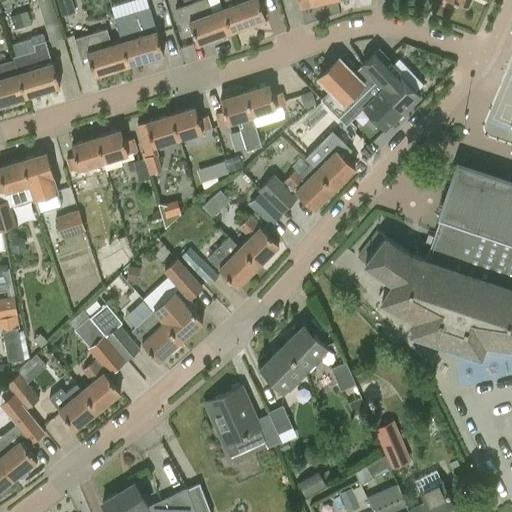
[(76,13),(72,0),(56,0),(61,17),(76,13)]
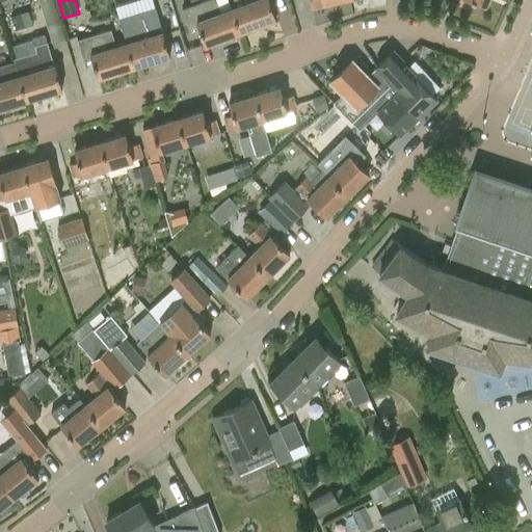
[(192,33),(200,31),(205,46),(241,32),(232,7),(220,12),(215,0),(205,0),(182,8),(192,33)]
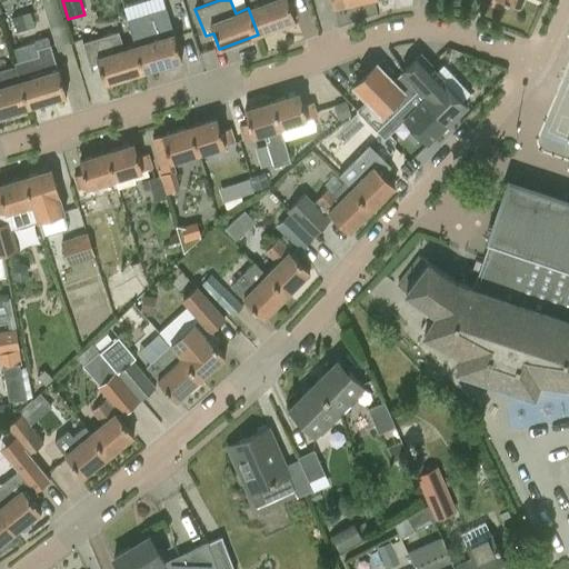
[(250,0),(252,7),(248,8),(258,35),(296,20),(288,0),(250,0)]
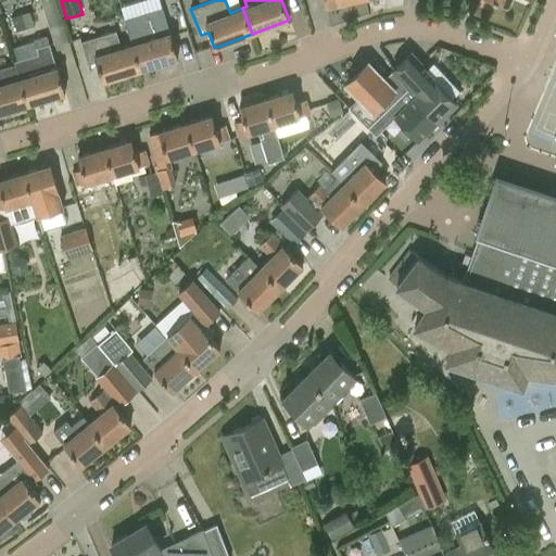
[(479,0),(478,4),(491,10),(494,1),(507,7),(509,0),(479,0)]
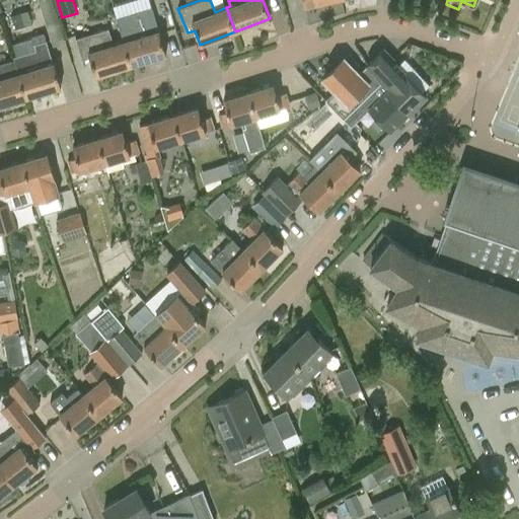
[(119,27),(123,42),(130,65),(166,54),(158,30),(151,8),(139,12),(141,20),(119,27)]
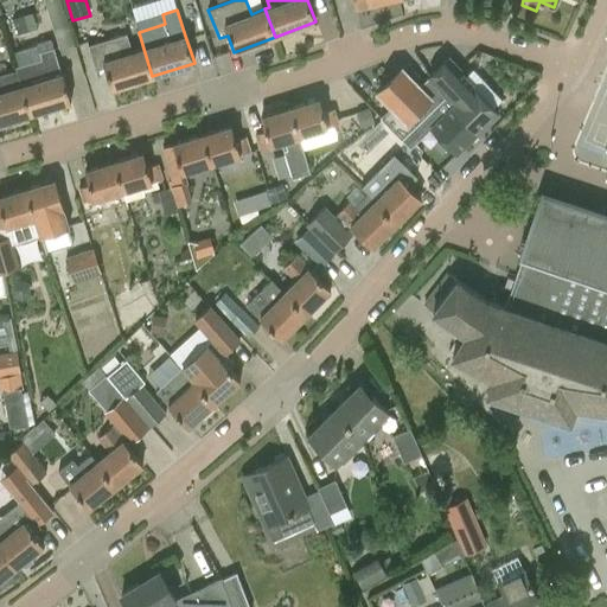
[(32,12),(13,18),(18,33),(38,29),(32,12)]
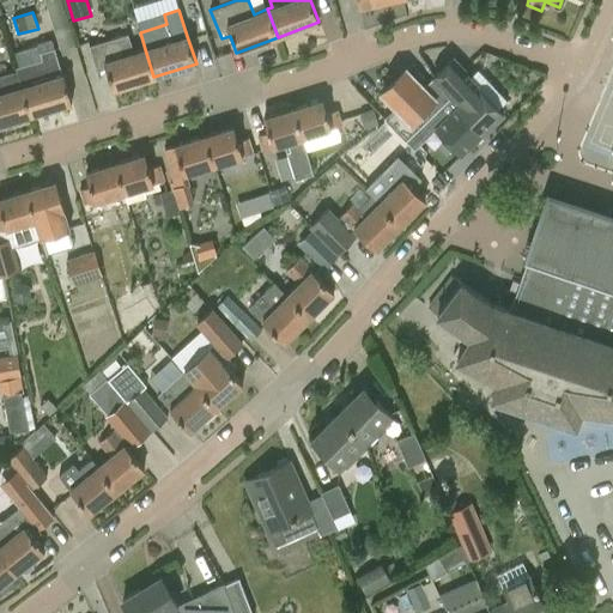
[(111,90),(153,77),(145,49),(134,53),(128,34),(110,38),(89,46),(98,77),(107,74),(111,90)]
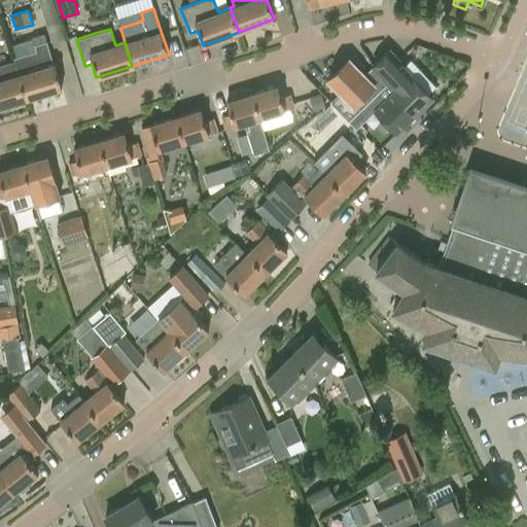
[(55,64),(54,64),(46,41),(34,44),(36,50),(13,58),(26,99),(62,88),(55,64)]
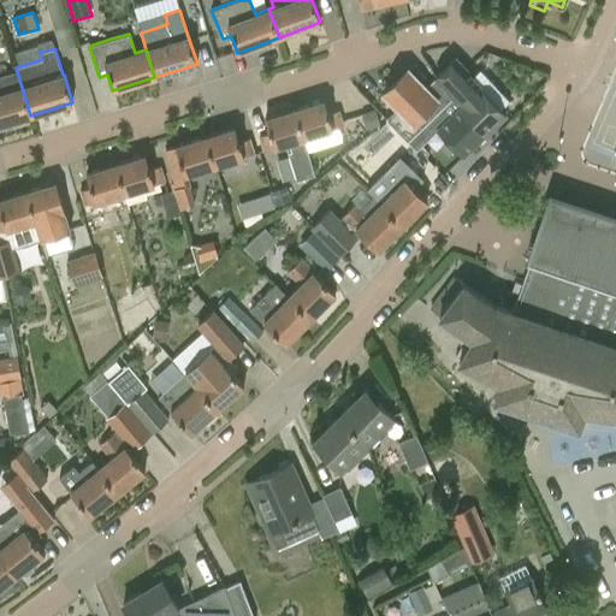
[(444,92),(450,98),(485,134),(485,135),(507,114),(478,86),(468,73),(471,71),(456,55),(433,78),(445,90),(444,92)]
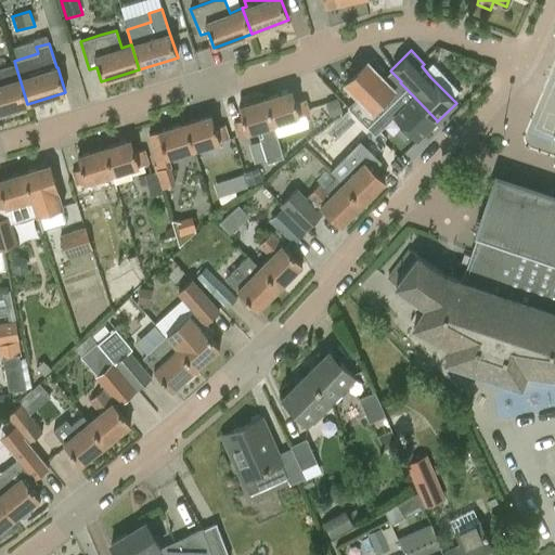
[(0,112),(27,104),(14,61),(14,64),(0,67),(0,112)]
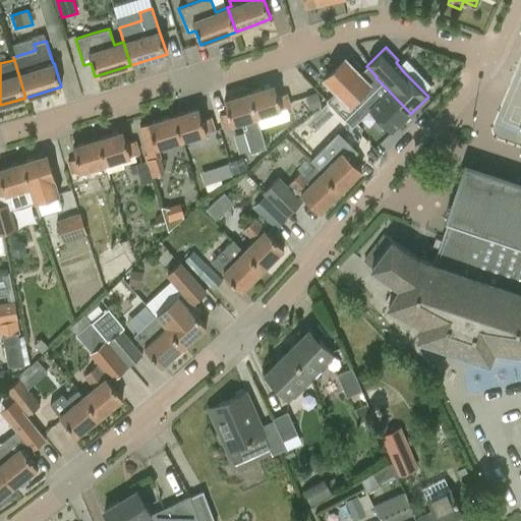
[(344,59),(325,77),(338,91),(328,101),(344,119),(381,82),(375,77),(368,84),(361,78),(344,59)]
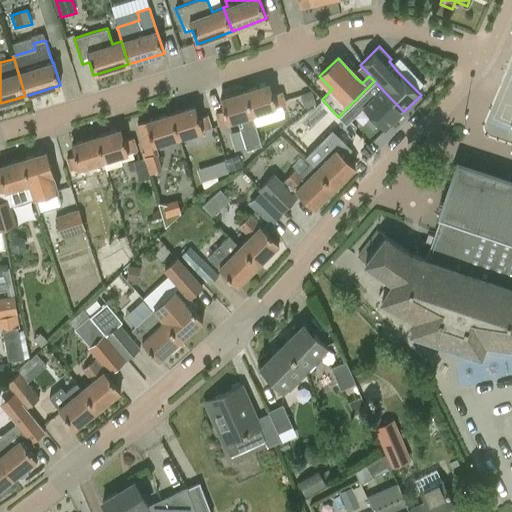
[(385,129),(403,111),(374,81),(338,117),(346,125),(364,108),(368,112),(366,114),(378,125),(379,123),(385,129)]
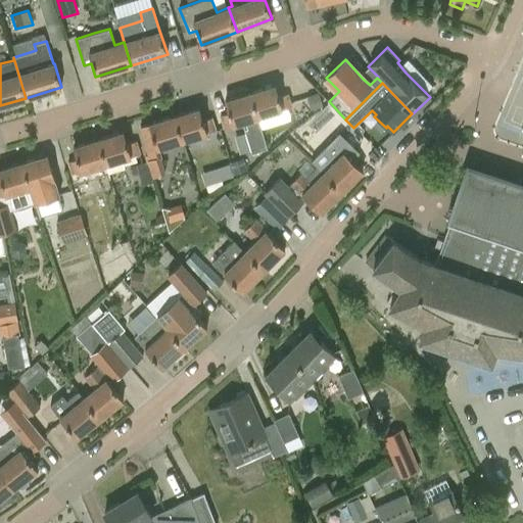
[(283,110),(283,108),(292,106),(288,93),(279,96),(276,85),(250,93),(258,117),(283,110)]
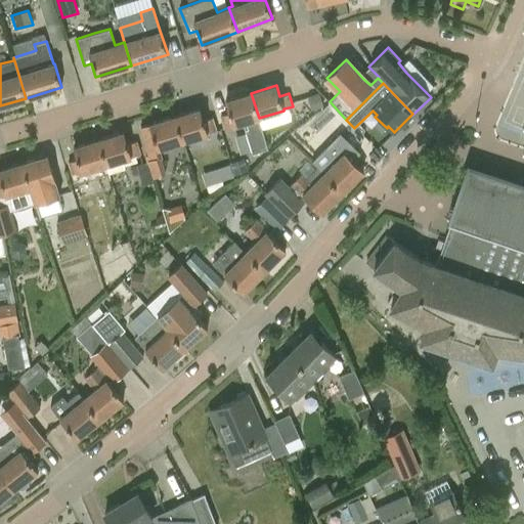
[(223,129),(244,123),(253,154),(268,148),(259,118),(251,93),(225,101),(228,113),(219,116),(223,129)]
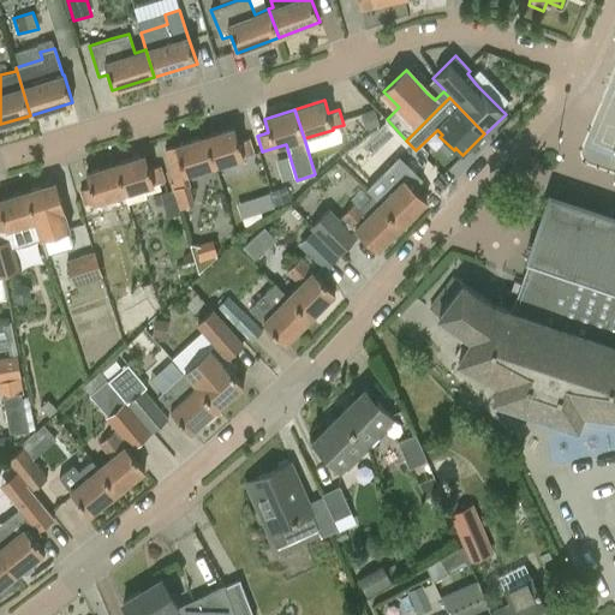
[(214,166),(244,156),(255,154),(250,138),(239,141),(234,127),(204,137),(214,166)]
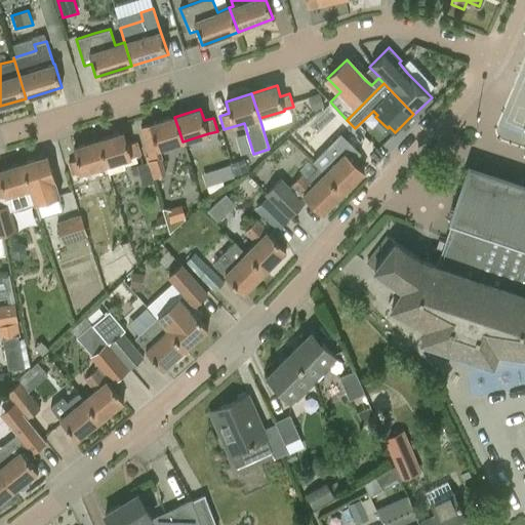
[(148,152),(157,150),(183,142),(174,117),(150,124),(150,125),(139,128),(148,152)]
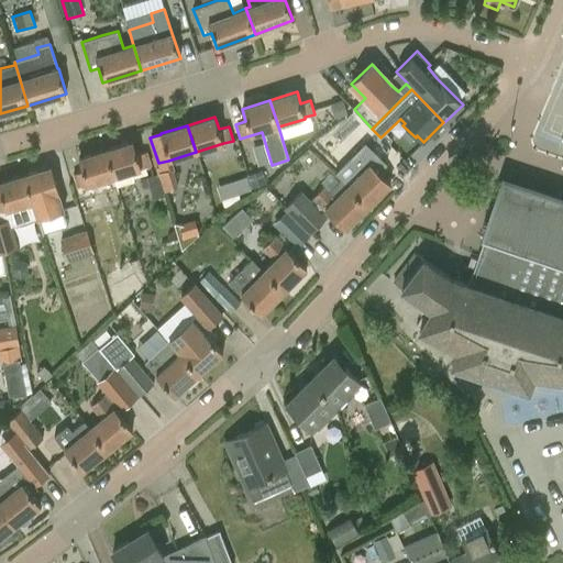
[(131,172),(141,168),(151,165),(146,151),(136,154),(133,142),(106,150),(118,187),(134,181),(131,172)]
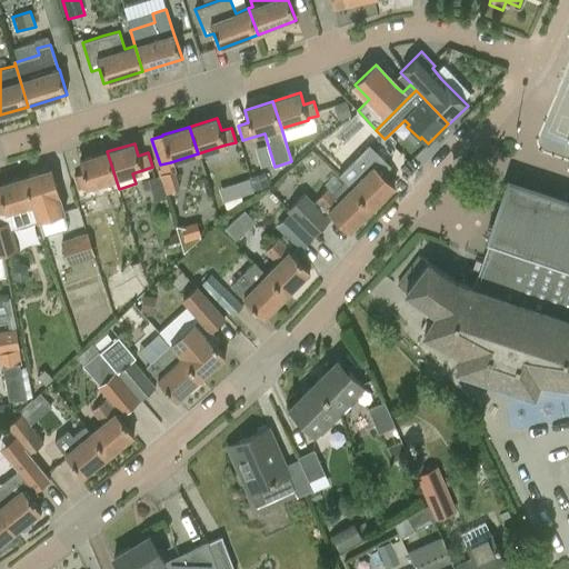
[(120,191),(119,189),(107,151),(79,160),(83,172),(73,176),(77,189),(73,190),(78,205),(120,191)]
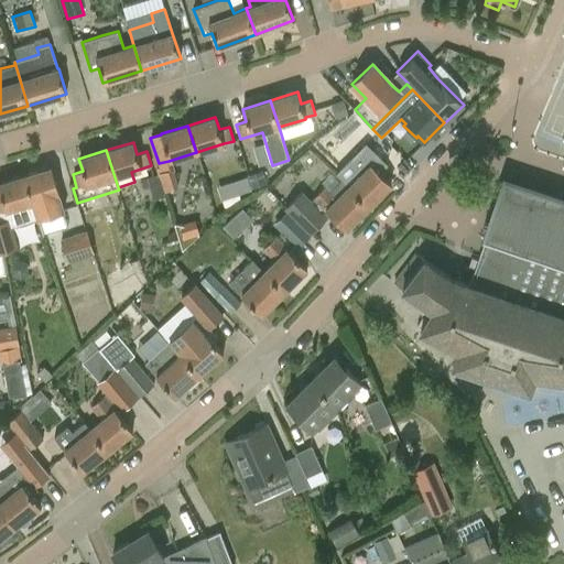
[(358,176),(348,186),(368,207),(391,183),(358,152),(346,164),(358,176)]
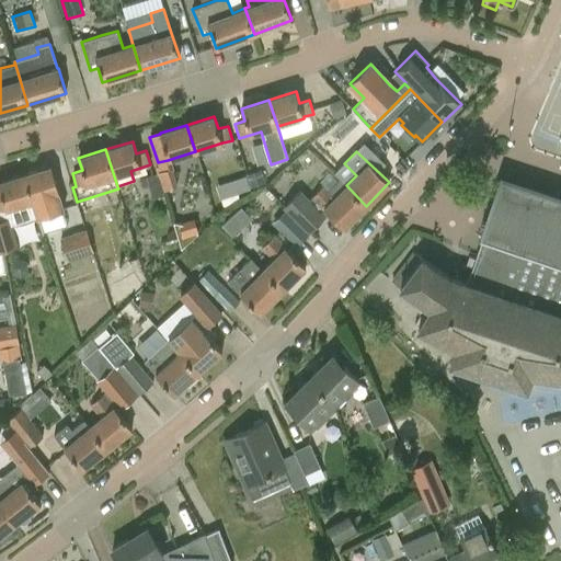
[(64,225),(64,209),(65,209),(52,167),(24,174),(37,218),(41,231),(64,225)]
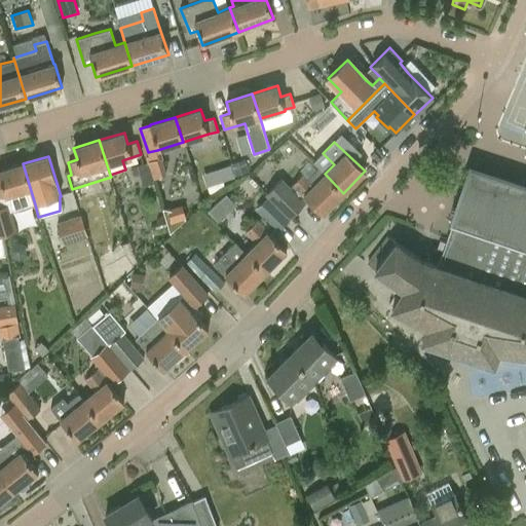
[(160,157),(148,160),(153,179),(165,175),(160,157)]
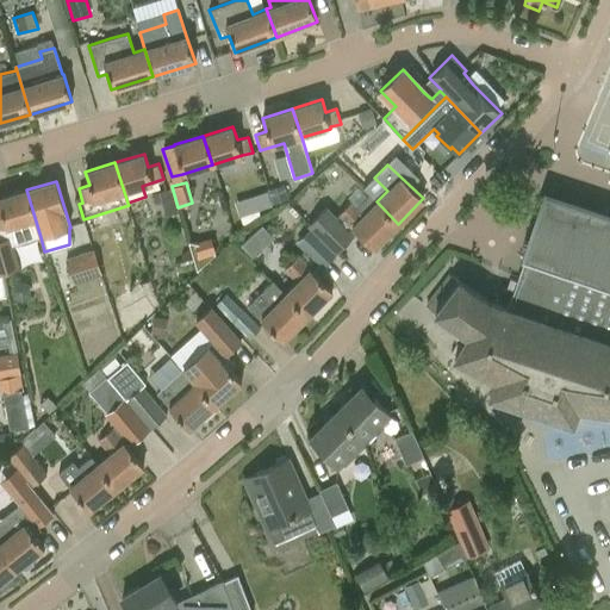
[(290,199),(284,184),(267,190),(273,205),(290,199)]
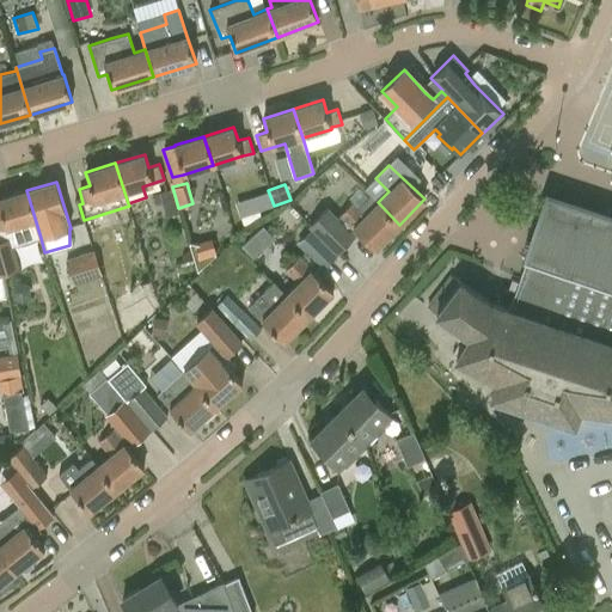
[(26,190),(0,199),(0,274),(20,269),(13,246),(41,238),(26,190)]
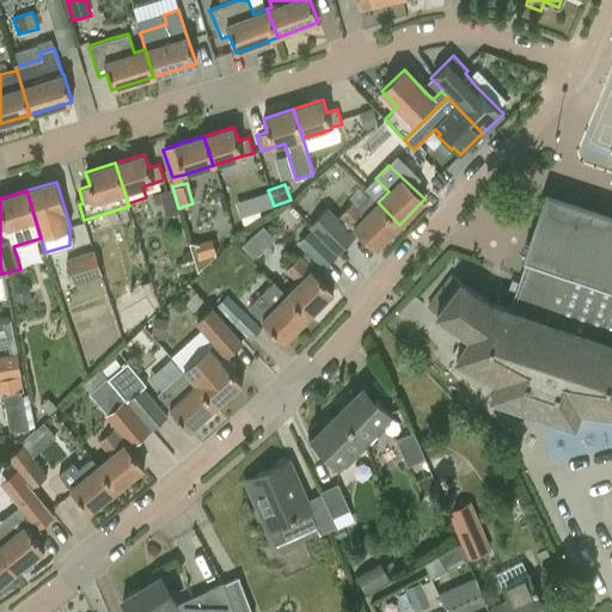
[(269,193),(256,197),(261,212),(274,208),(269,193)]
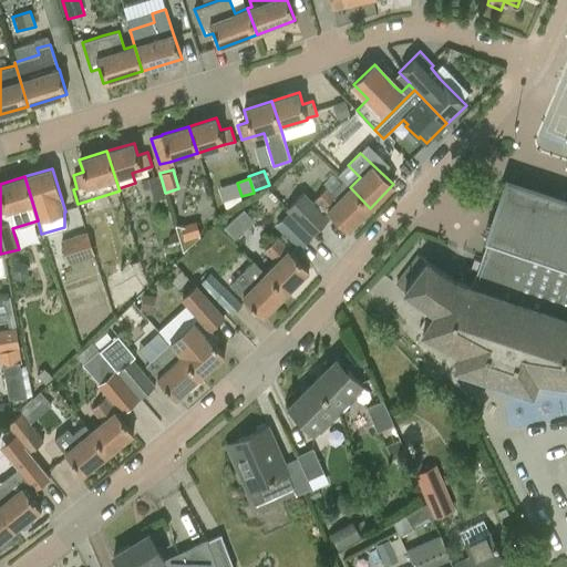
[(348,232),(370,208),(350,187),(342,181),(331,192),(327,187),(315,199),(312,200),(302,192),(285,210),(289,214),(309,234),(312,236),(331,216),(348,232)]
